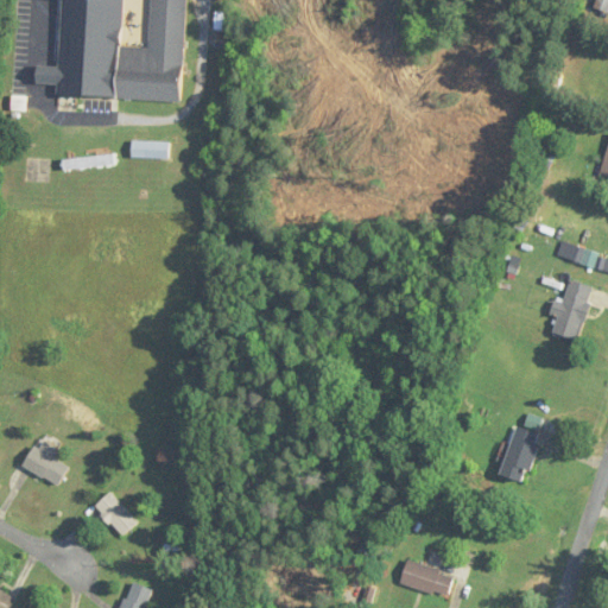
[(59,96),(185,102),(189,0),(152,0),(153,0),(141,0),(64,0),(62,68),(39,67),(38,84),(59,86),(59,96)]
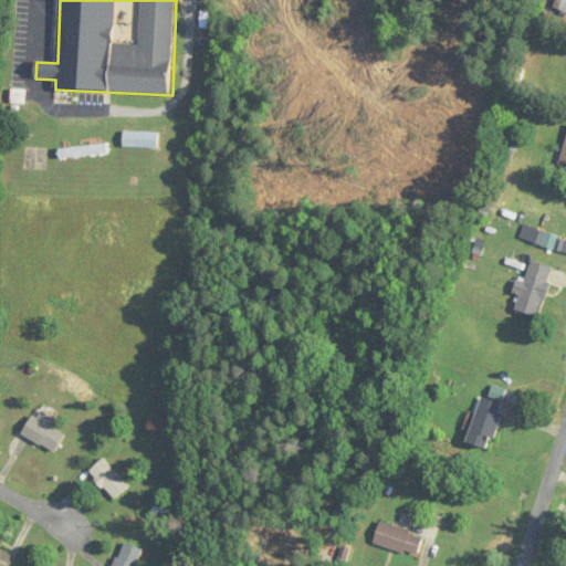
[(526,283),(519,281),(515,294),(522,295),(517,312),(542,318),(555,268),(532,262),(526,283)]
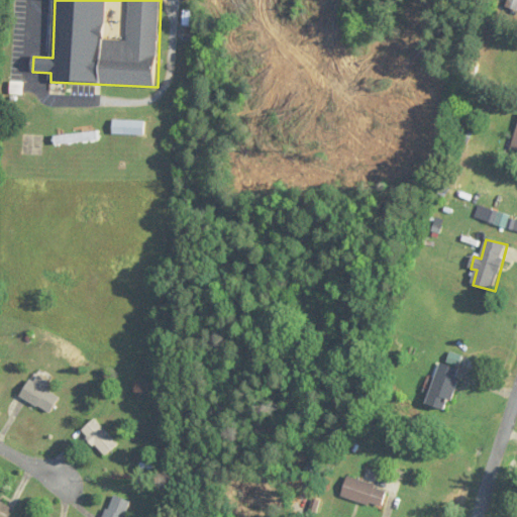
[(451,411),(464,357),(452,354),(449,366),(440,364),(430,406),(451,411)]
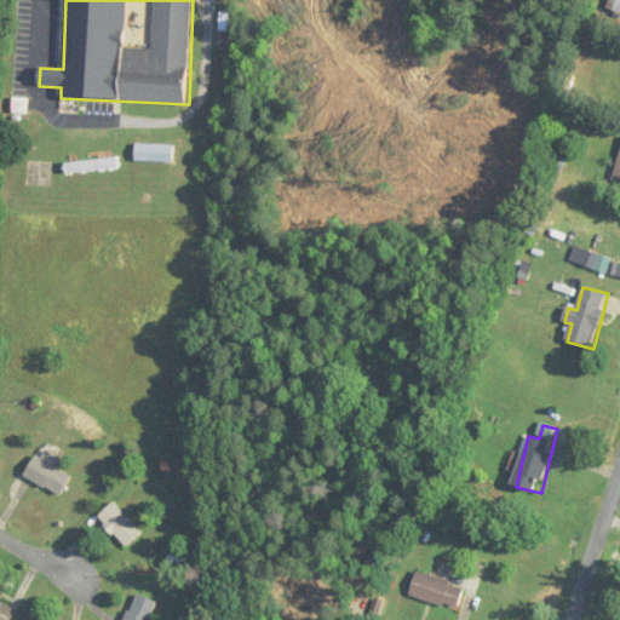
[(74,478),(57,468),(62,459),(44,448),(27,476),(62,498),(74,478)]
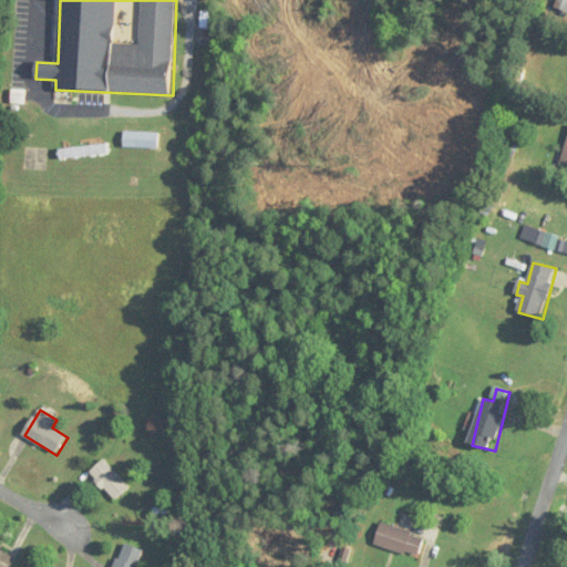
[(117,503),(132,488),(106,460),(91,474),(117,503)]
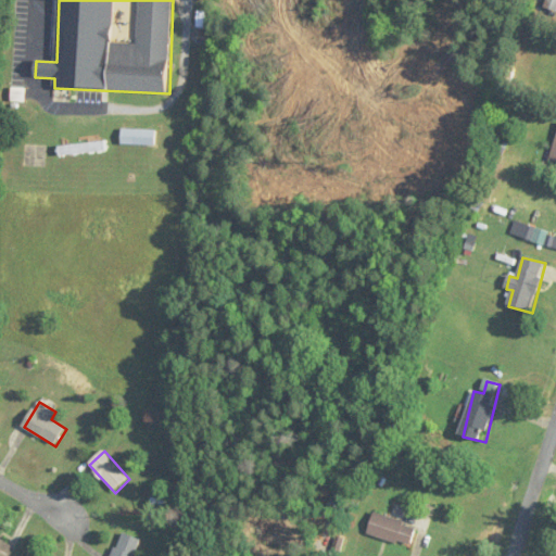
[(419,528),(376,513),(368,533),(413,548),(419,528)]
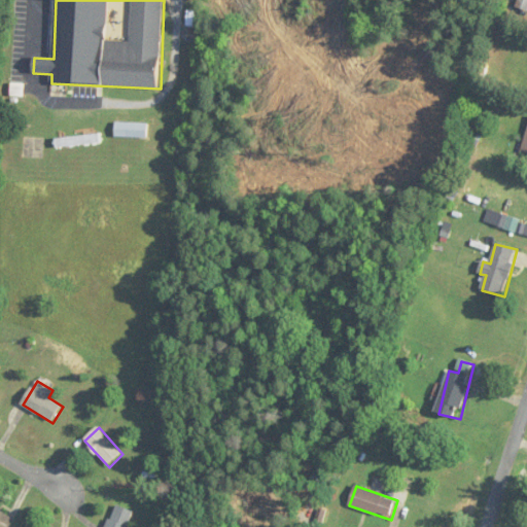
[(129,526),(135,513),(116,505),(107,526),(129,526)]
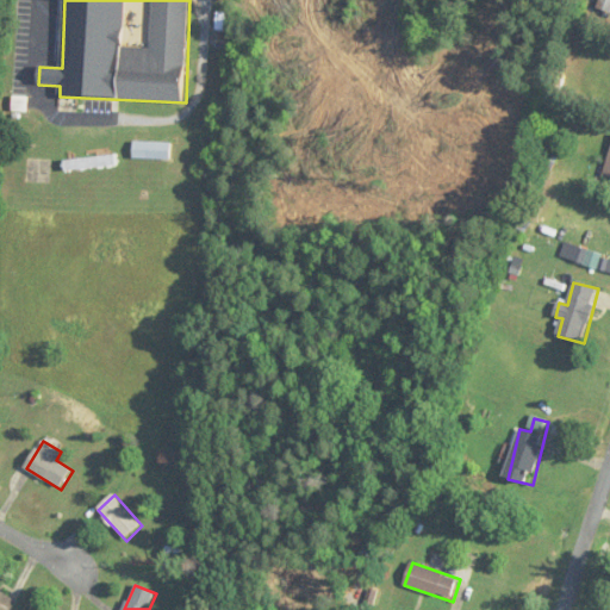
[(0,609),(13,609),(19,602),(0,590),(0,609)]
